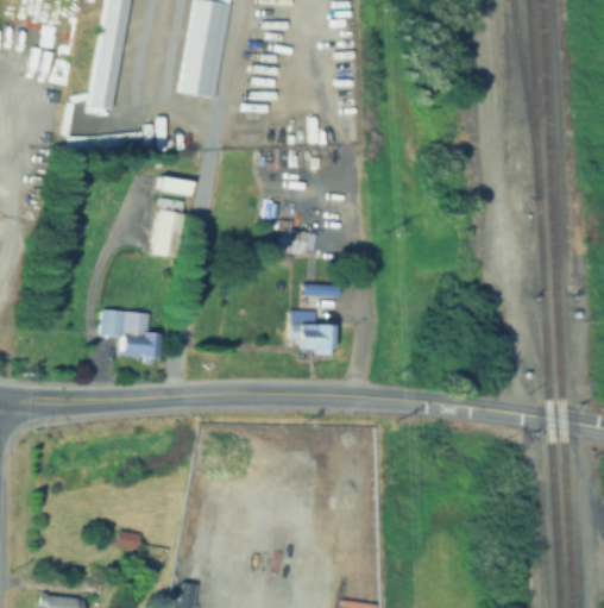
[(104,0),(126,0),(108,112),(86,107),(104,0)]
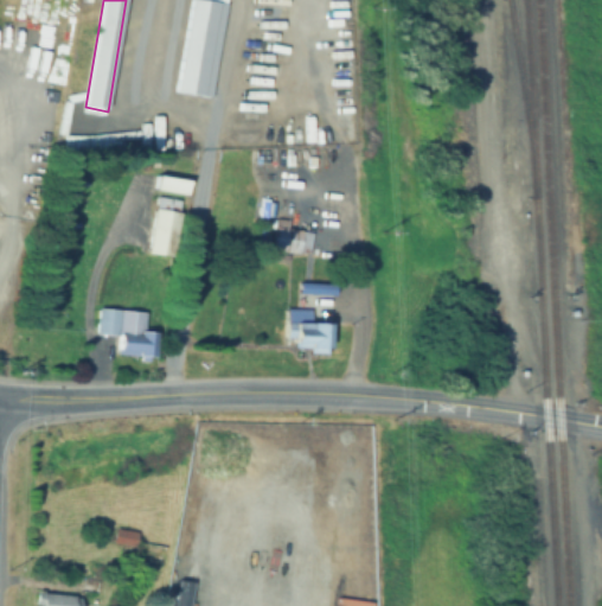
[(212,97),(178,93),(192,0),(206,0),(228,4),(212,97)]
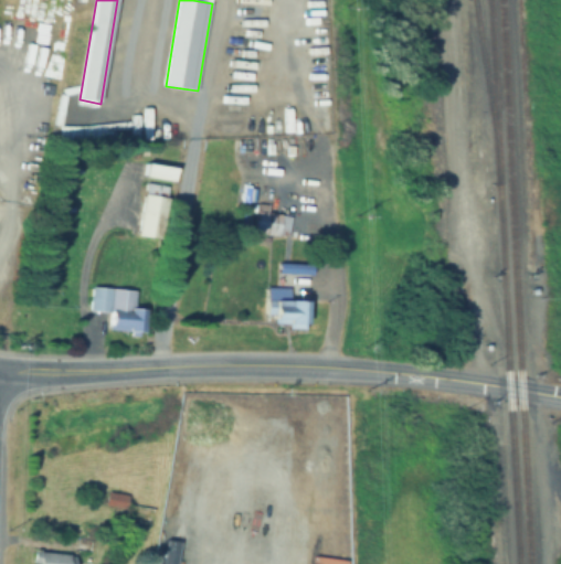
[(147,165),(175,168),(172,181),(145,177),(147,165)]
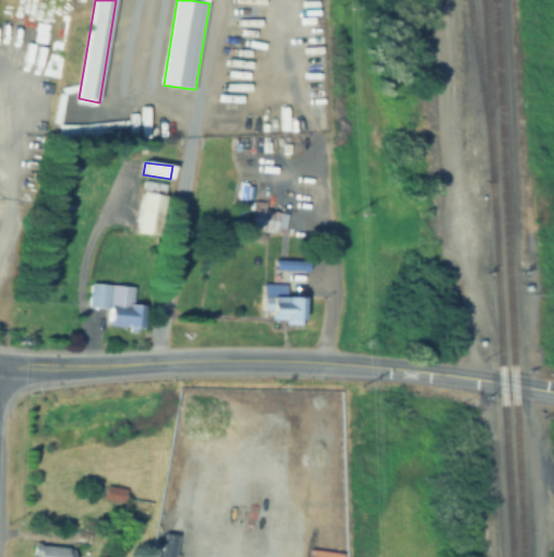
[(142,193),(165,196),(158,237),(135,232),(142,193)]
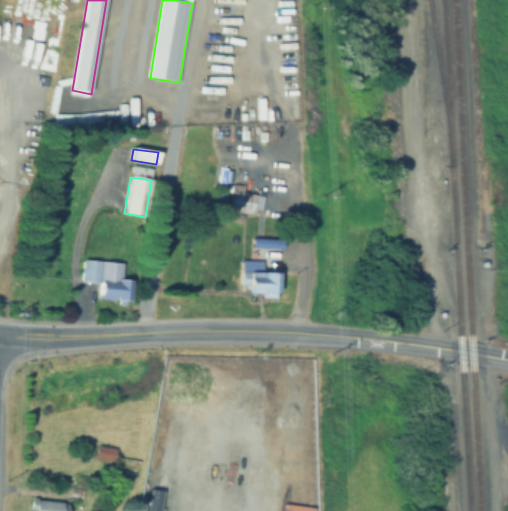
[(230,211),(262,217),(265,196),(244,193),(245,188),(234,186),(230,211)]
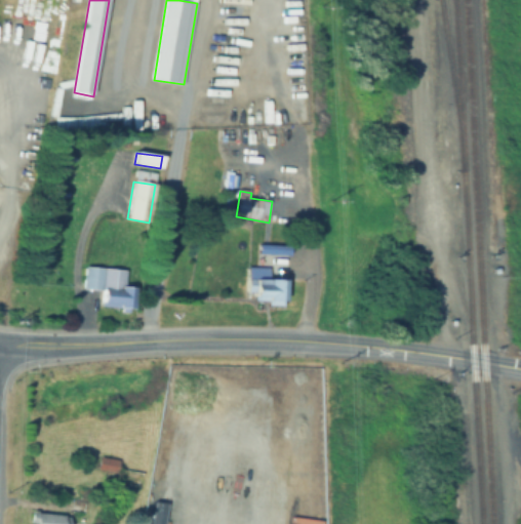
[(290,246),(261,246),(261,255),(290,255),(290,246)]
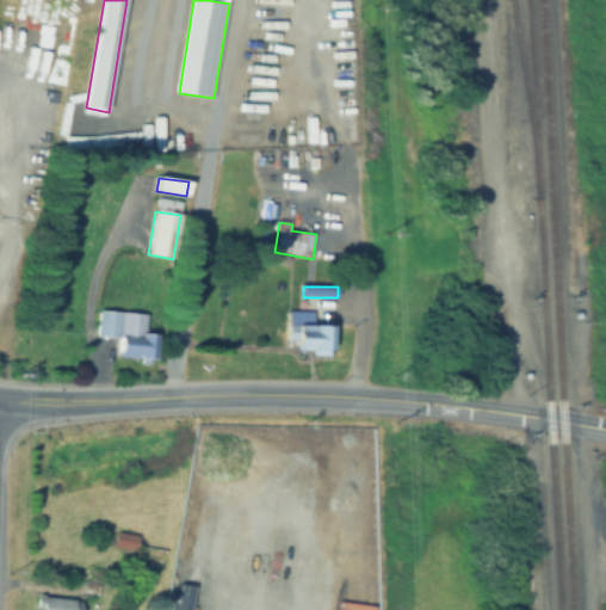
[(100,309),(147,313),(146,333),(159,333),(158,358),(153,358),(152,362),(142,362),(142,357),(119,356),(119,338),(98,337),(100,309)]
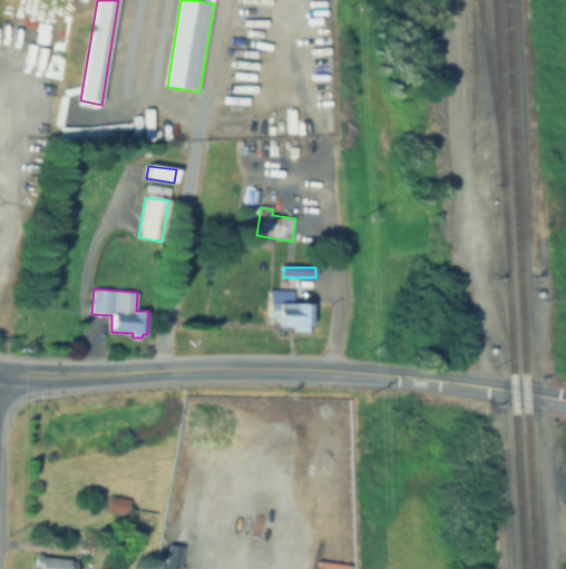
[(310,331),(310,304),(272,304),(272,313),(276,313),(276,331),(310,331)]
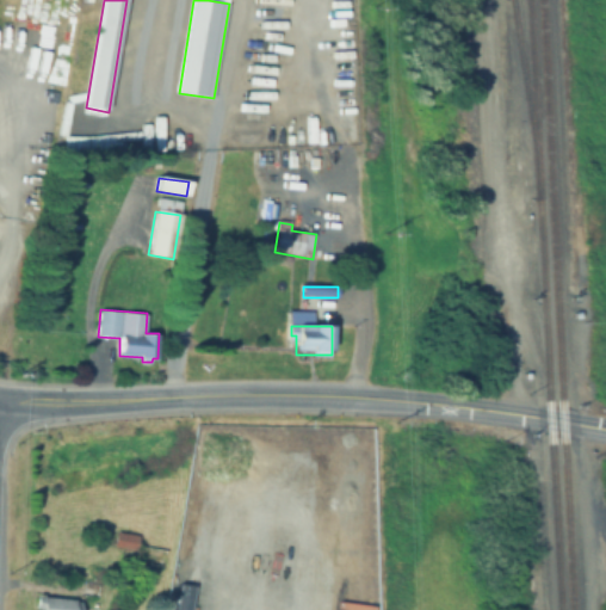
[(82,609),(84,601),(42,599),(41,609),(82,609)]
